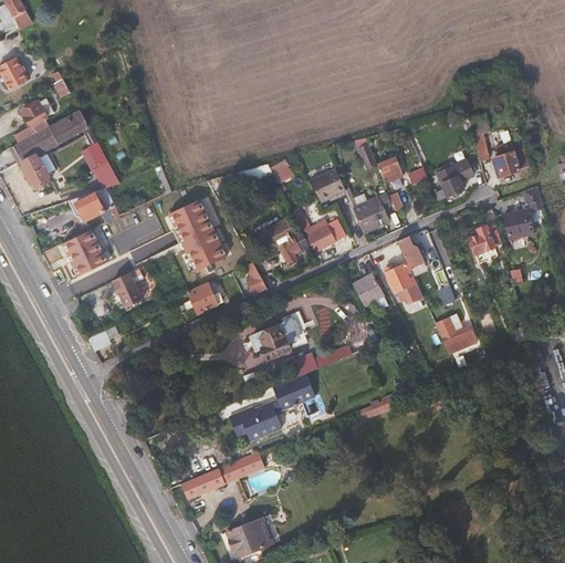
[(4,0),(12,14),(24,8),(20,0),(4,0)]
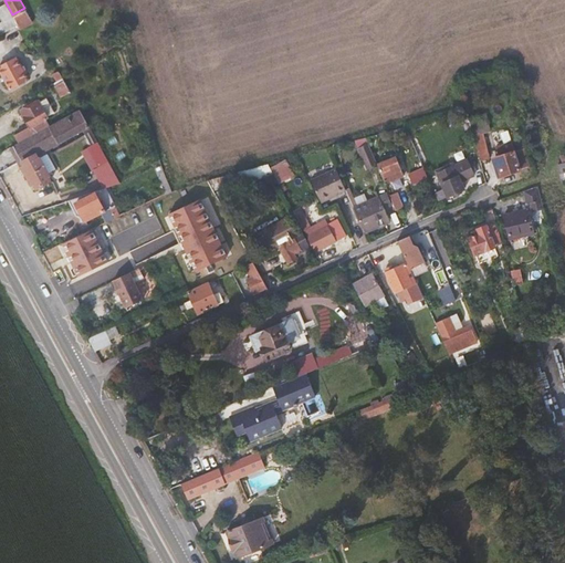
[(22,33),(35,27),(24,8),(12,14),(17,22),(22,33)]
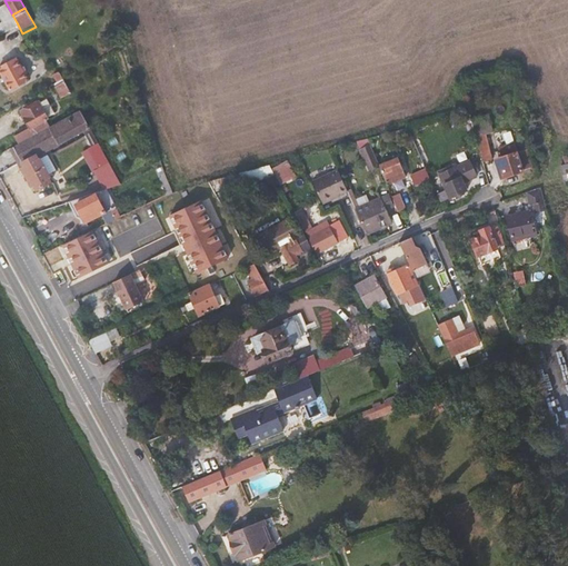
[(0,69),(9,85),(27,75),(15,52),(0,60),(0,69)]
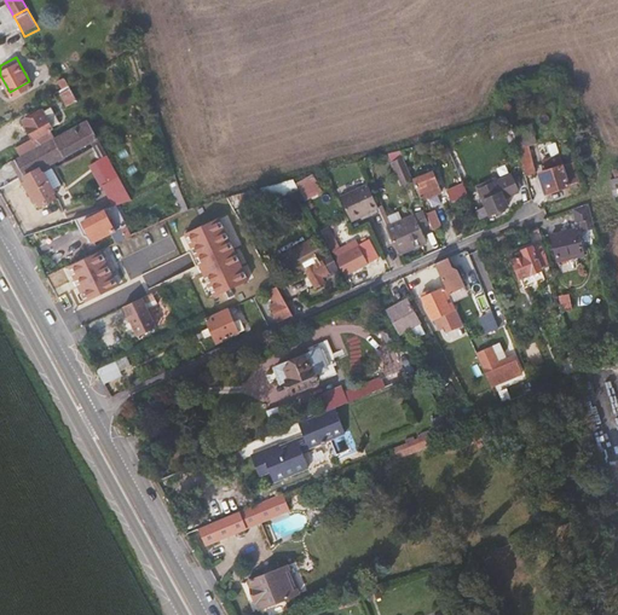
[(65,105),(76,99),(67,82),(57,88),(65,105)]
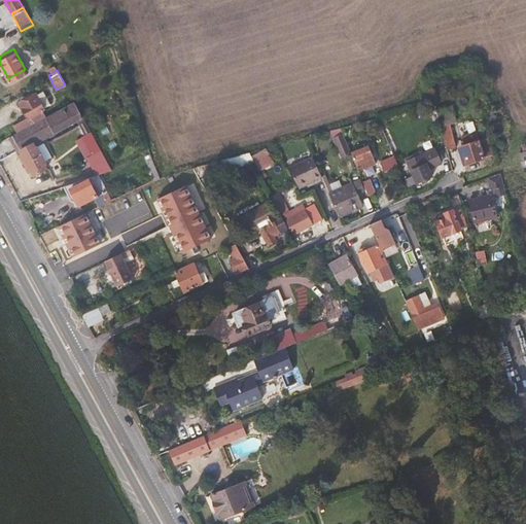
[(8,127),(12,134),(41,118),(37,111),(40,110),(39,108),(45,105),(39,93),(33,97),(32,95),(15,104),(23,118),(8,127)]
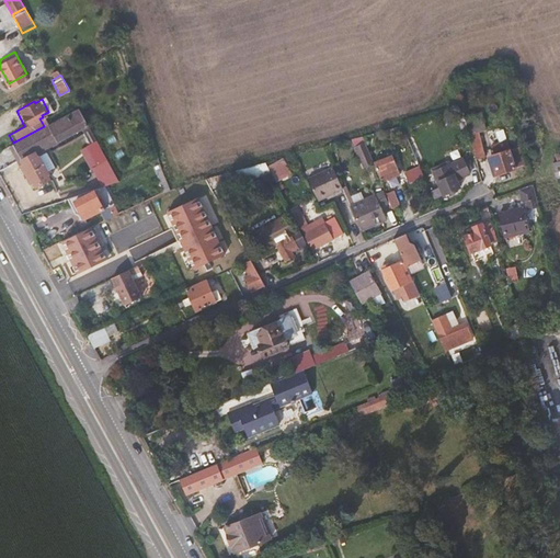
[(80,128),(88,125),(78,107),(44,126),(13,143),(9,145),(18,159),(20,158),(21,159),(34,151),(34,152),(43,148),(48,146),(80,128)]
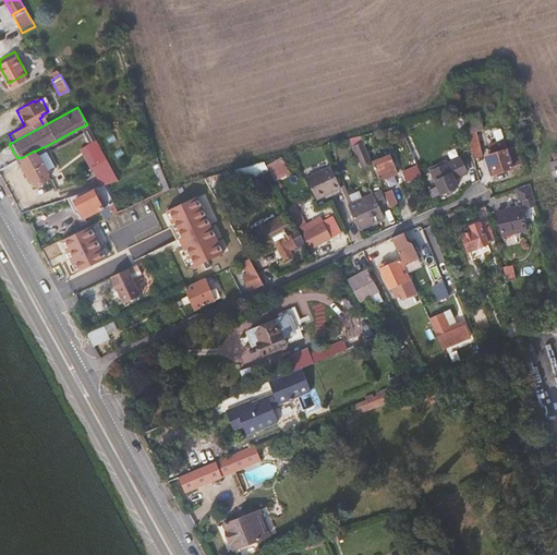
[(470,132),(480,129),(475,113),(463,116),(474,157),(480,156),(475,136),(471,137),(470,132)]
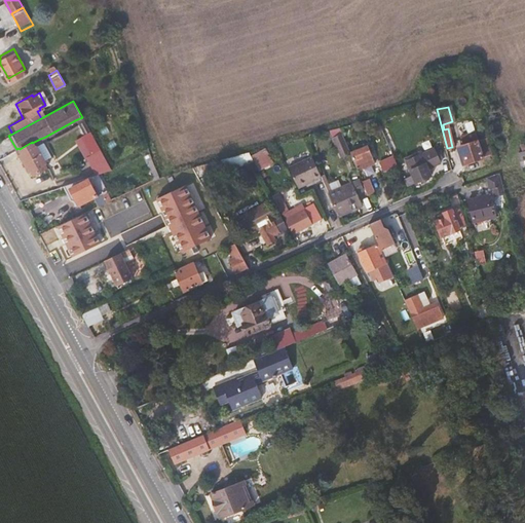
[(85,134),(89,132),(82,117),(75,120),(77,124),(79,123),(85,134)]
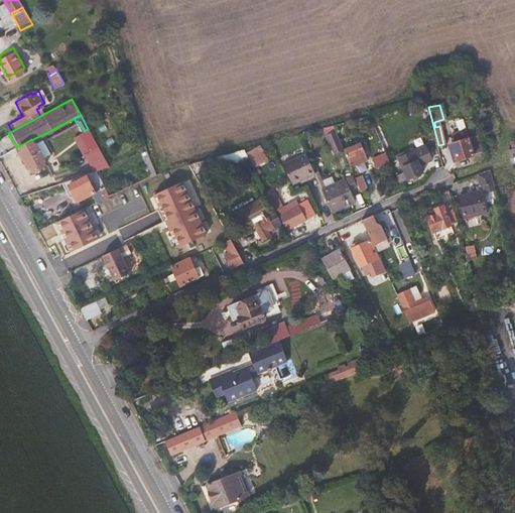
[(76,122),(89,146),(95,142),(88,129),(84,131),(78,121),(76,122)]
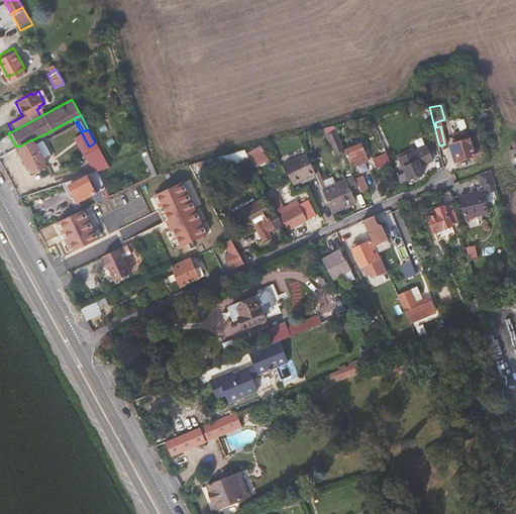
[(327,134),(336,130),(334,125),(322,128),(324,135),(327,134)]
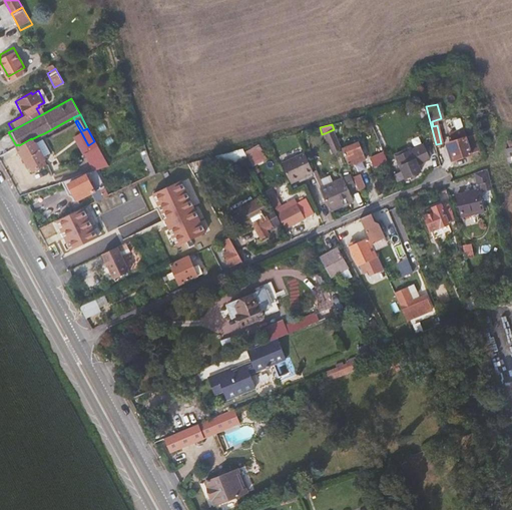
[(333,152),(342,148),(334,129),(325,133),(333,152)]
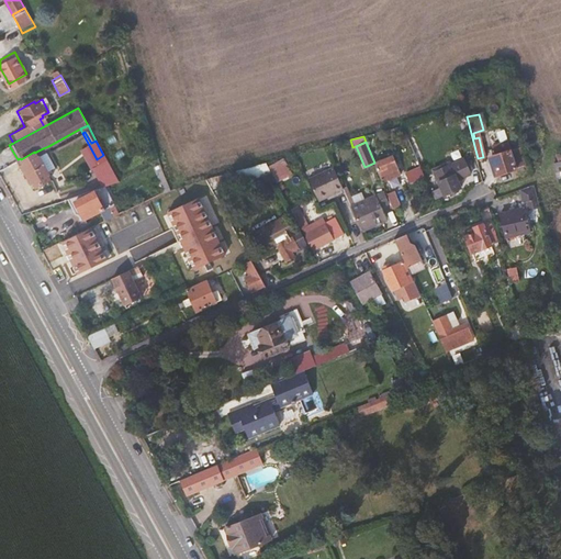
[(515,160),(522,157),(519,149),(493,158),(500,176),(518,170),(515,160)]
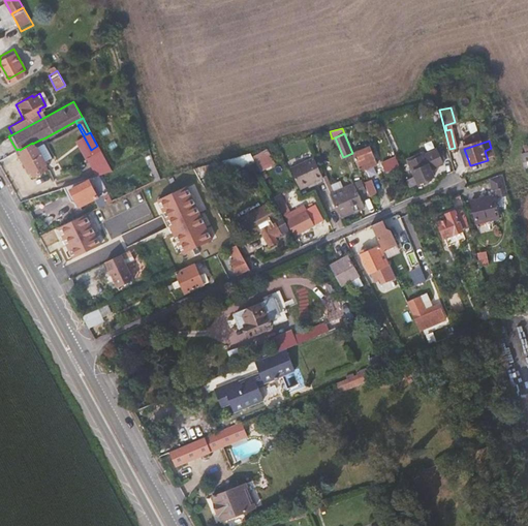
[(35,147),(34,148),(32,144),(32,143),(20,150),(20,151),(19,151),(21,154),(19,155),(29,174),(30,174),(31,177),(47,169),(44,166),(45,165),(43,161),(35,147)]
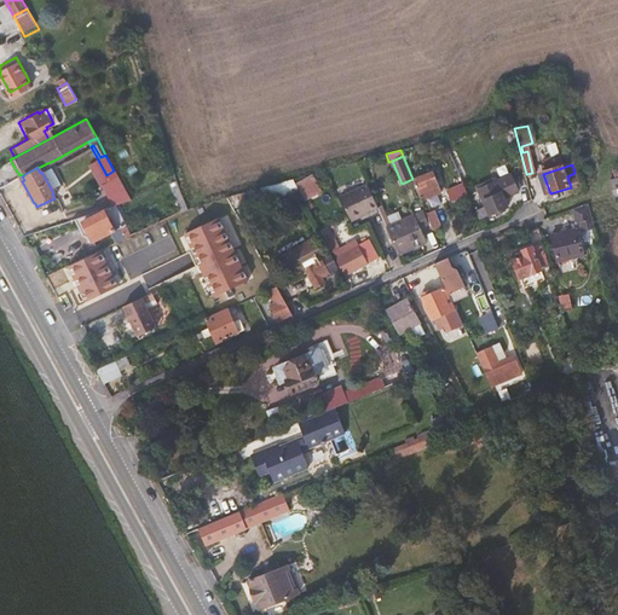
[(59,185),(50,167),(48,168),(41,172),(51,189),(59,185)]
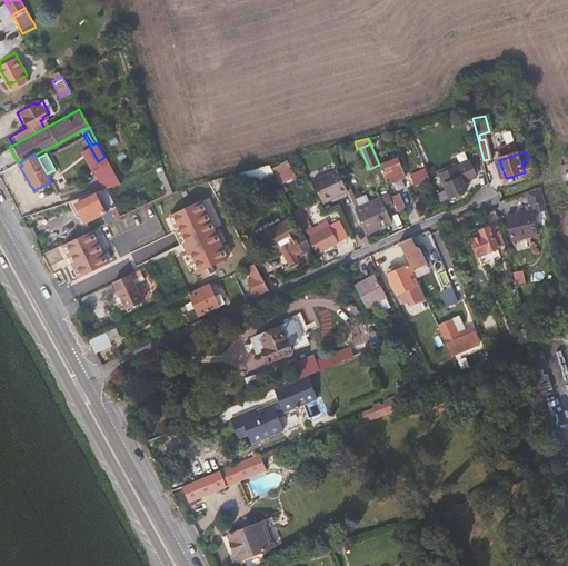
[(281,184),(299,174),(289,155),(271,165),(281,184)]
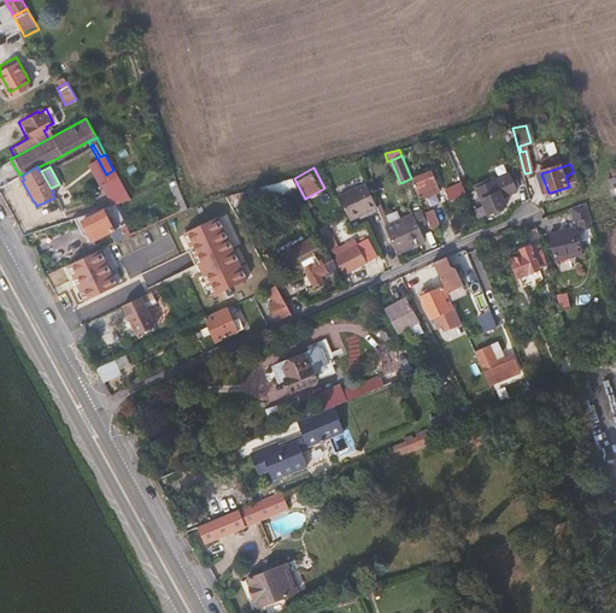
[(110,204),(128,198),(113,170),(106,175),(107,178),(99,183),(110,204)]
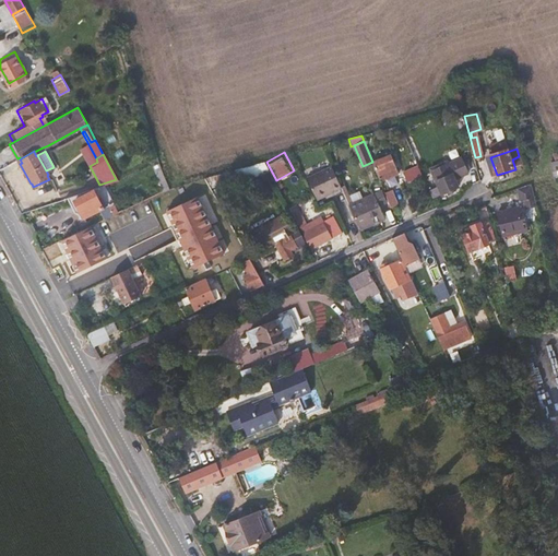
[(380,181),(398,174),(391,154),(372,162),(380,181)]
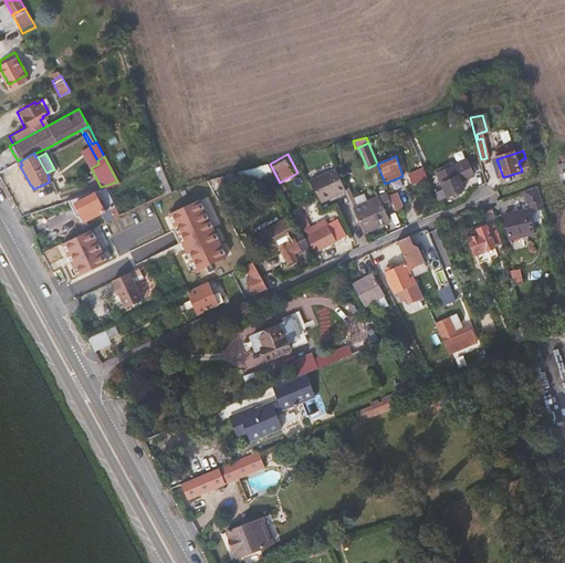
[(522,171),(529,169),(525,158),(519,162),(522,171)]
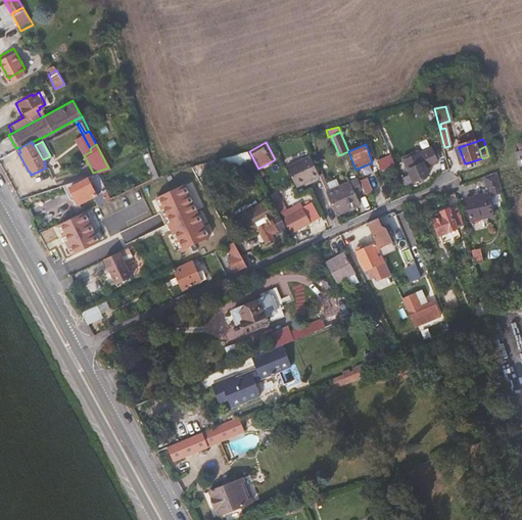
[(427,169),(440,162),(434,148),(421,153),(405,160),(414,182),(430,175),(427,169)]
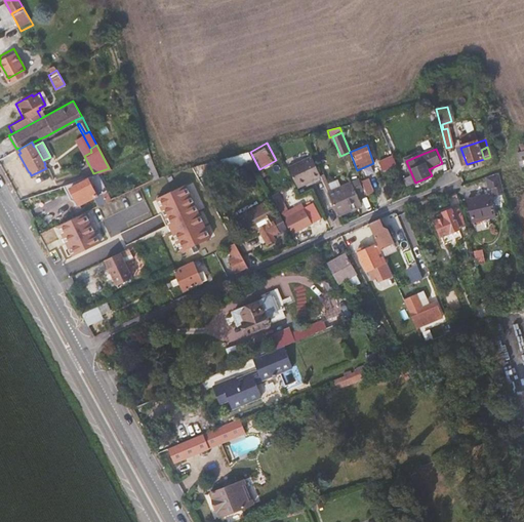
[(405,159),(406,161),(422,154),(421,152),(405,159)]
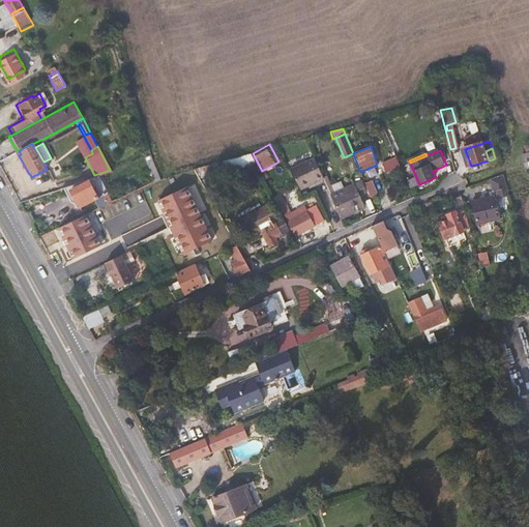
[(387,173),(402,167),(398,156),(383,163),(387,173)]
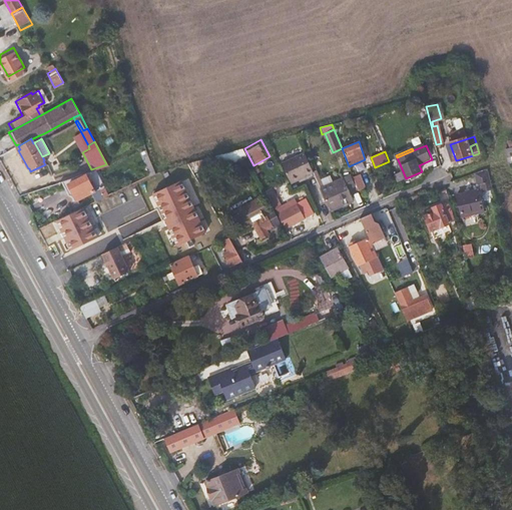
[(283,163),(291,182),(315,172),(306,152),(283,163)]
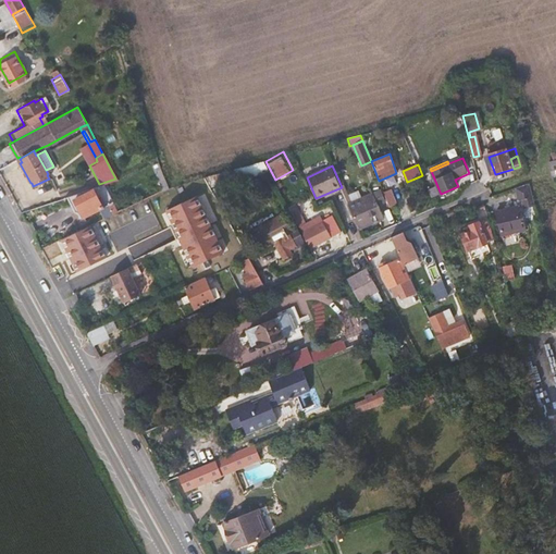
[(202,194),(210,189),(204,176),(195,180),(202,194)]
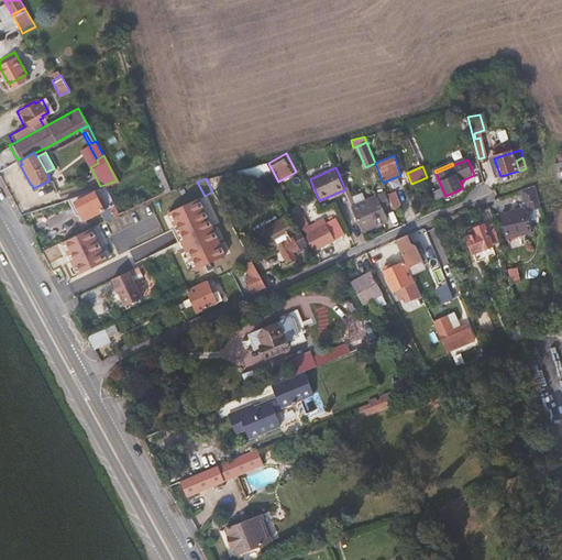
[(77,210),(81,219),(101,209),(92,190),(73,200),(77,210)]
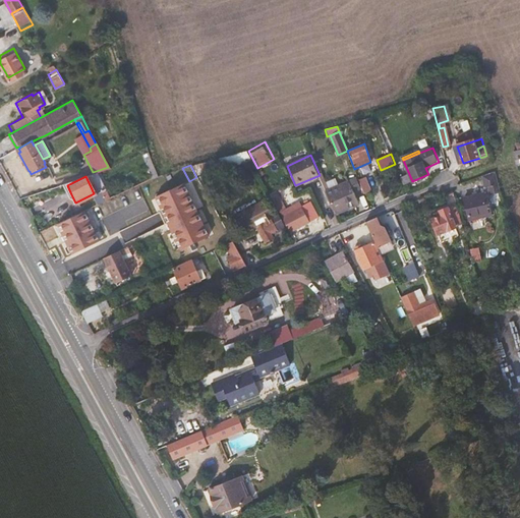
[(354,191),(361,187),(358,180),(357,176),(349,180),(354,191)]
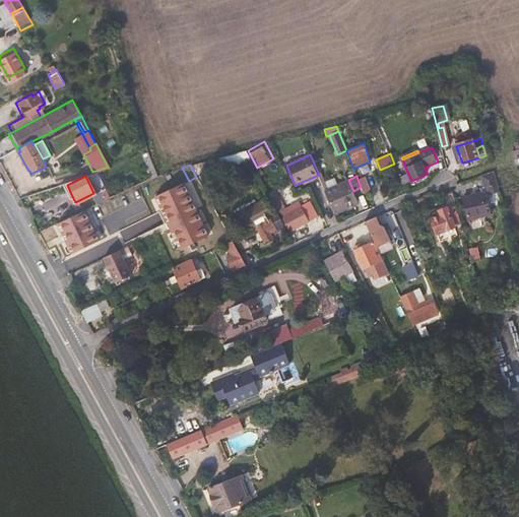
[(364,194),(370,191),(365,178),(358,180),(361,187),(364,194)]
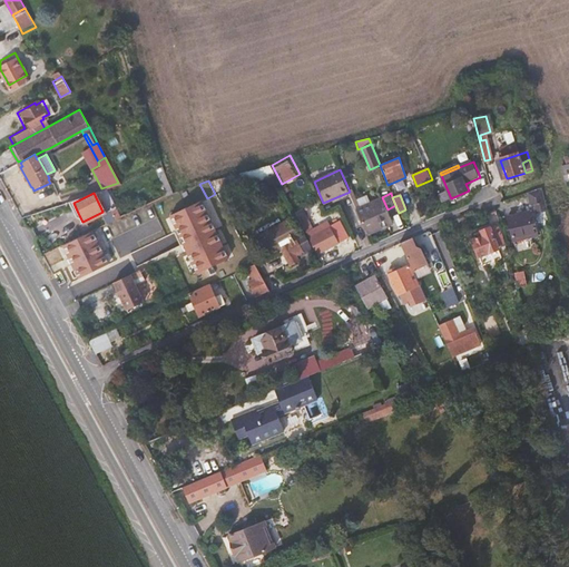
[(392,220),(388,209),(382,197),(356,208),(368,234),(388,225),(386,222),(392,220)]
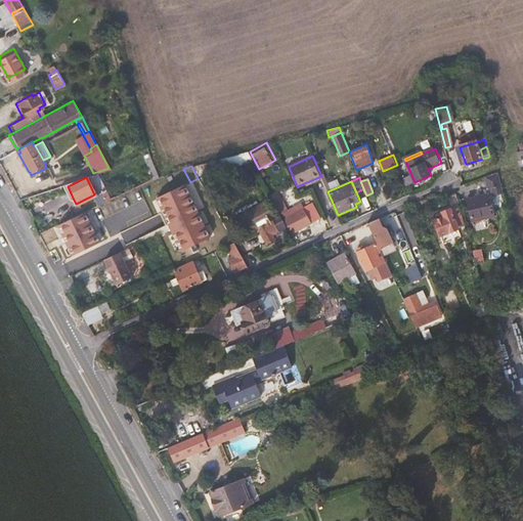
[(67,198),(72,196),(68,186),(61,188),(67,198)]
